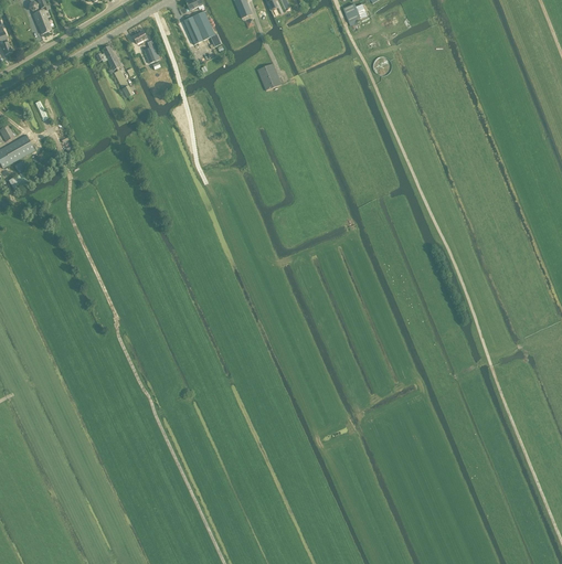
[(44,10),(48,8),(46,4),(44,6),(42,0),(33,0),(38,8),(42,6),(44,10)]
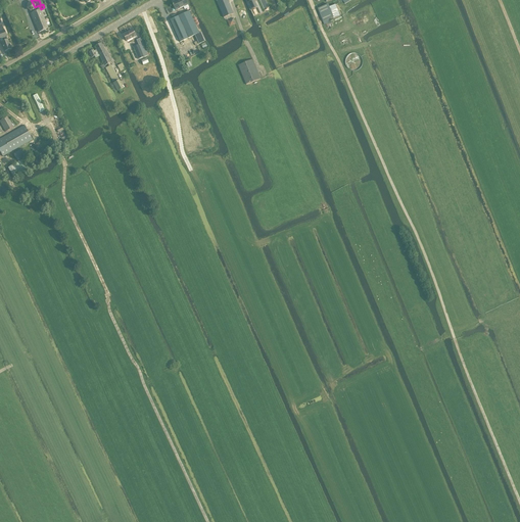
[(173,9),(185,4),(183,0),(172,0),(170,1),(171,4),(170,4),(171,5),(173,9)]
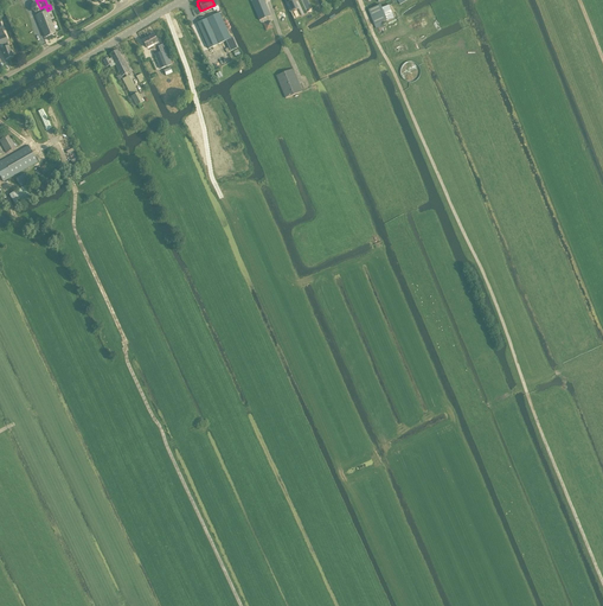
[(247,0),(256,19),(267,14),(260,0),(247,0)]
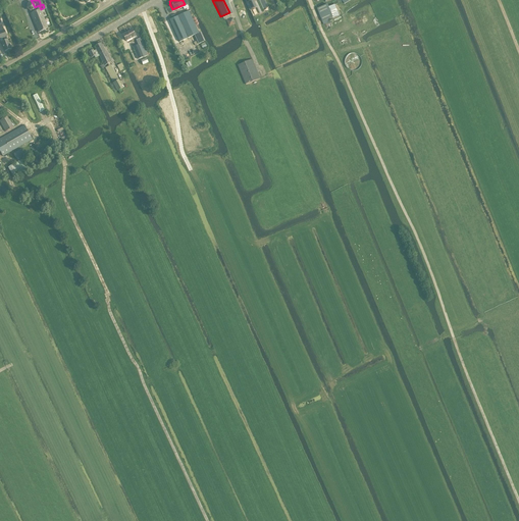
[(249,0),(245,2),(248,8),(254,5),(251,0),(249,0)]
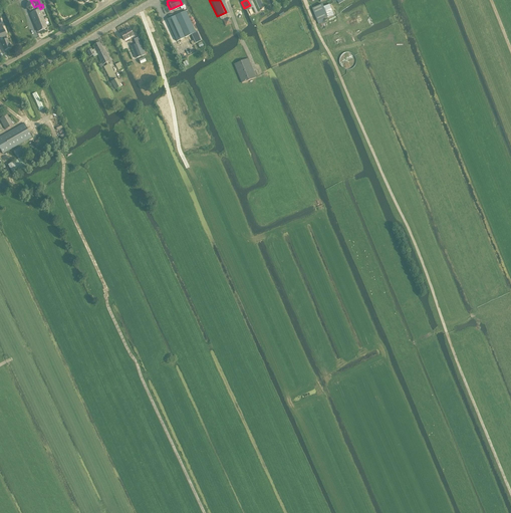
[(37,9),(38,9),(37,8),(27,12),(35,31),(44,27),(37,9)]
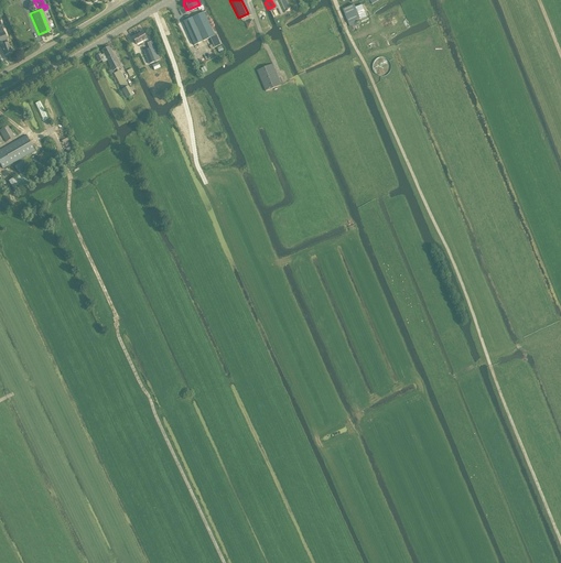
[(201,11),(182,20),(181,21),(191,44),(207,36),(212,46),(217,44),(213,33),(212,34),(201,11)]
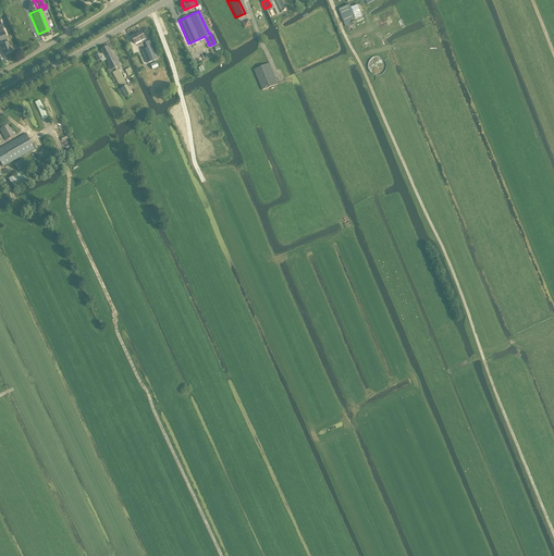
[(1,54),(9,51),(4,41),(3,38),(1,31),(0,28),(0,42),(0,51),(1,54)]
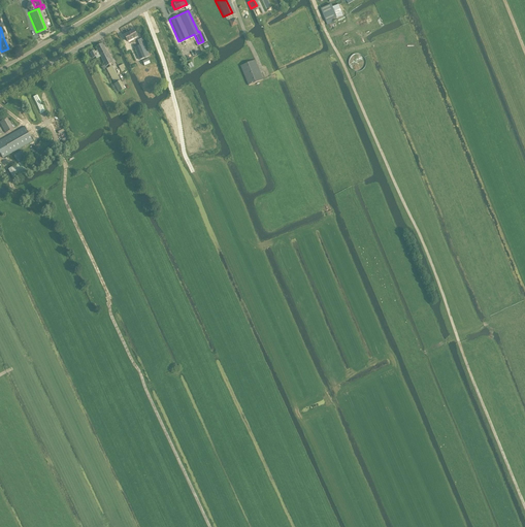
[(125,40),(134,35),(130,29),(121,34),(125,40)]
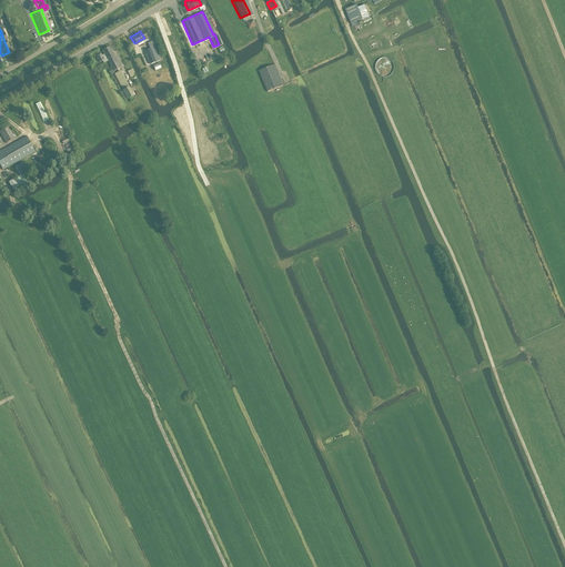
[(147,63),(158,59),(152,46),(153,44),(151,40),(145,42),(147,48),(141,50),(147,63)]
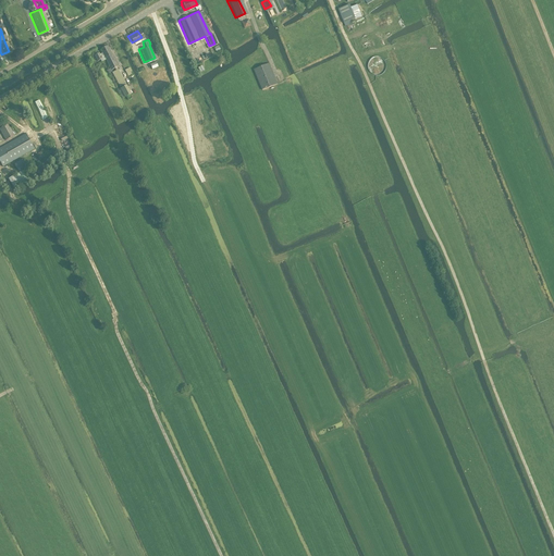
[(105,70),(106,72),(109,70),(109,69),(112,66),(113,70),(110,71),(118,86),(123,83),(115,69),(114,69),(113,66),(115,65),(105,45),(98,49),(101,54),(98,57),(96,52),(91,54),(95,60),(98,58),(99,60),(102,59),(108,68),(105,70)]
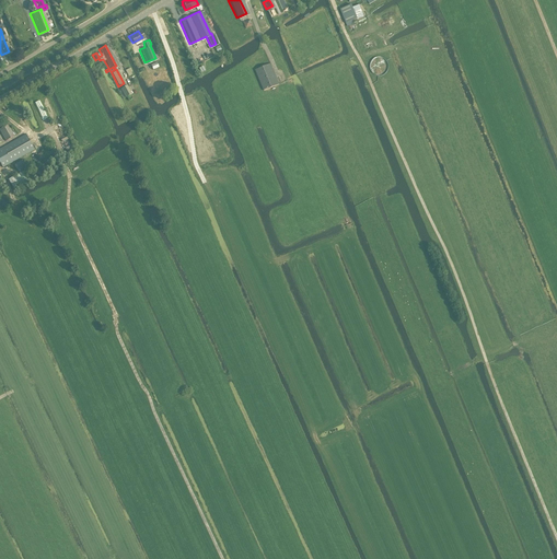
[(385,68),(385,67),(385,65),(385,62),(384,61),(383,60),(381,59),(381,58),(380,58),(378,57),(376,57),(374,57),(372,58),(371,59),(370,60),(369,61),(368,63),(367,65),(367,67),(367,68),(367,69),(368,70),(368,71),(369,72),(369,73),(370,73),(372,74),(373,76),(375,76),(376,76),(379,76),(381,76),(382,74),(383,73),(384,71),(385,70),(385,68)]
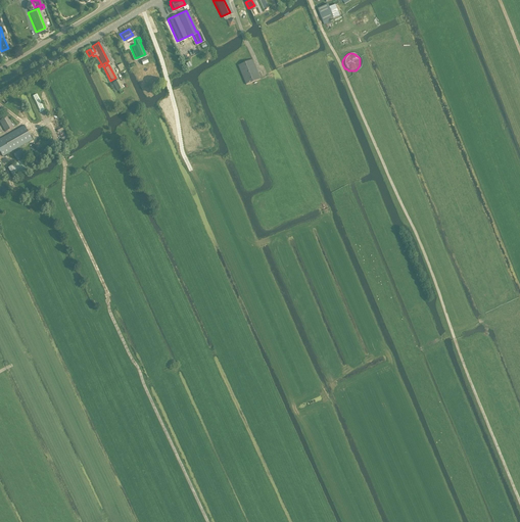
[(243,84),(257,78),(249,58),(235,64),(243,84)]
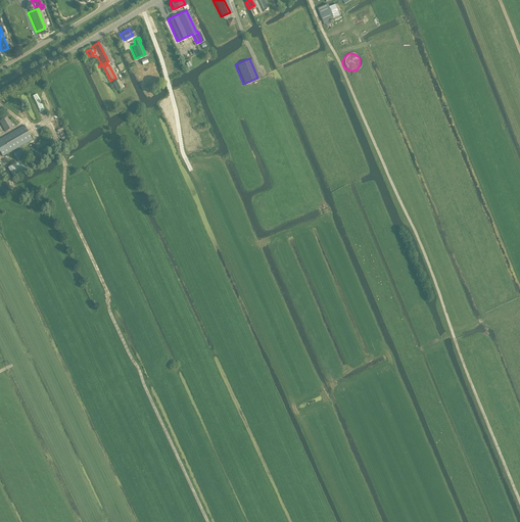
[(113,65),(116,70),(122,67),(119,62),(113,65)]
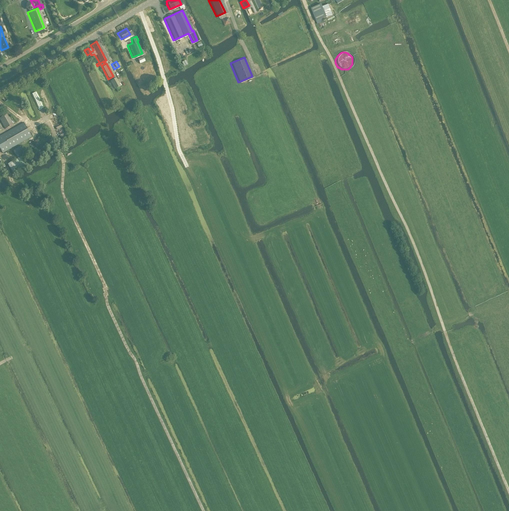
[(118,85),(114,77),(108,80),(112,88),(118,85)]
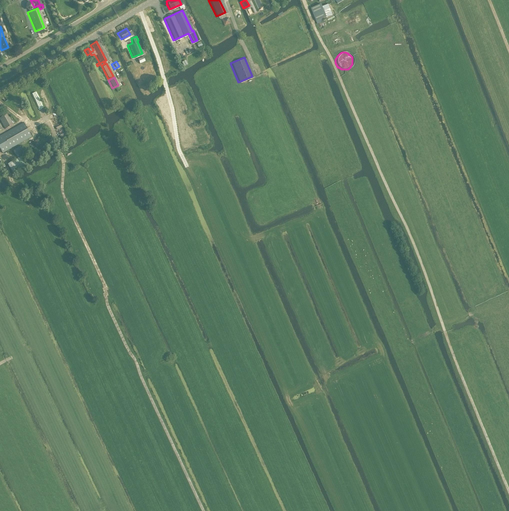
[(0,122),(3,128),(10,123),(5,113),(0,116),(0,122)]
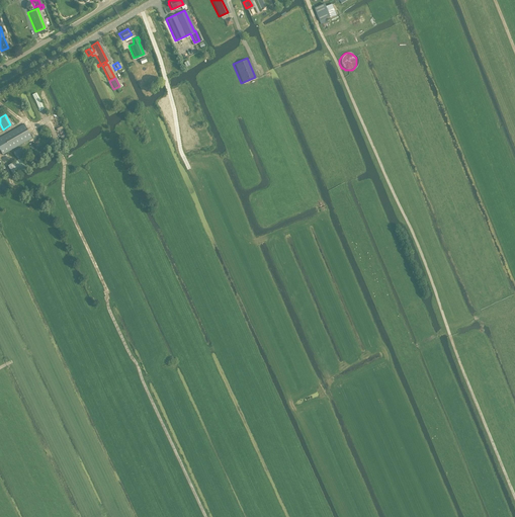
[(0,154),(29,138),(21,123),(0,135),(0,154)]
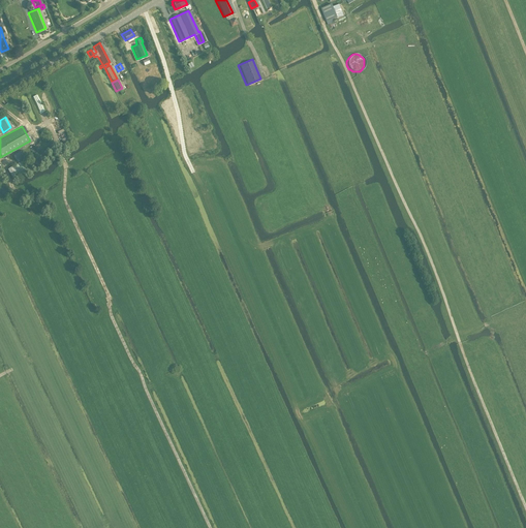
[(17,163),(21,160),(16,151),(10,154),(17,163)]
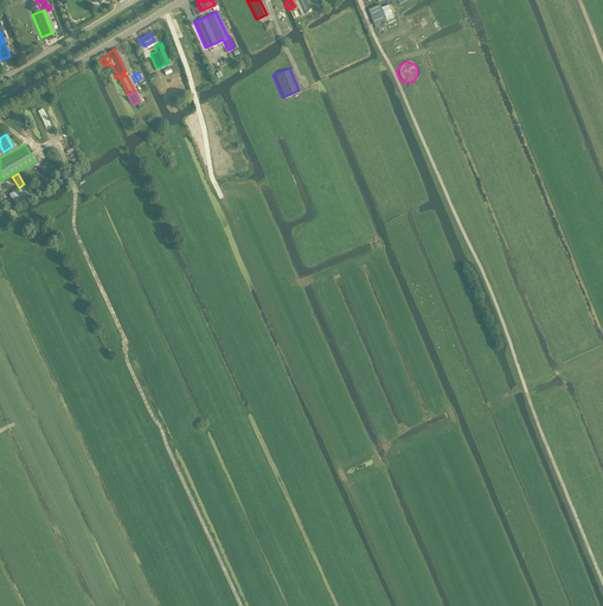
[(14,189),(6,195),(12,204),(20,199),(14,189)]
